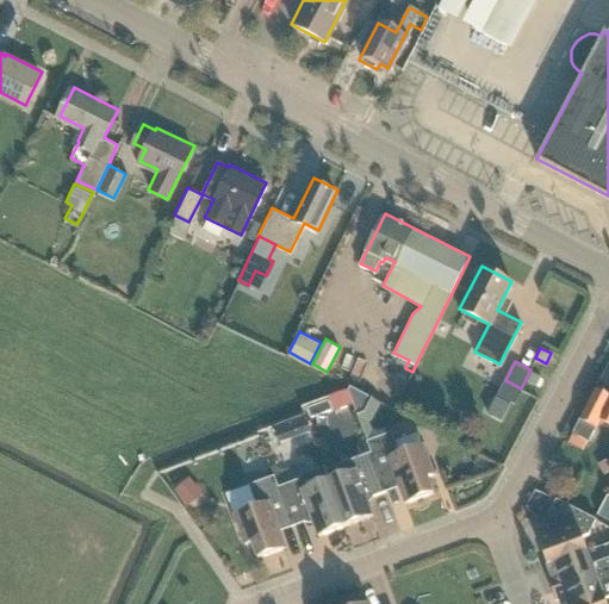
[(532,369),(527,379),(536,384),(541,374),(532,369)]
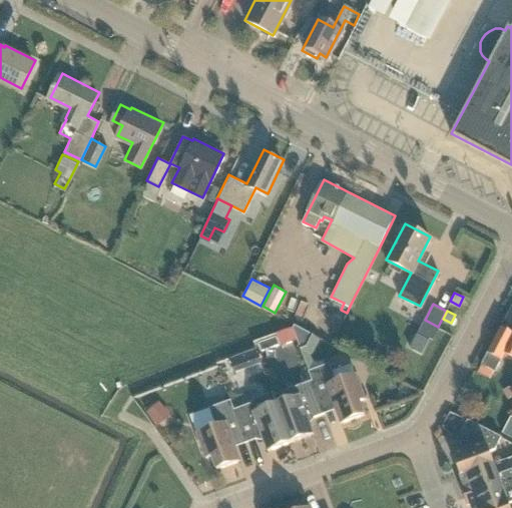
[(294,323),(293,325),(297,337),(300,346),(306,344),(313,332),(294,323)]
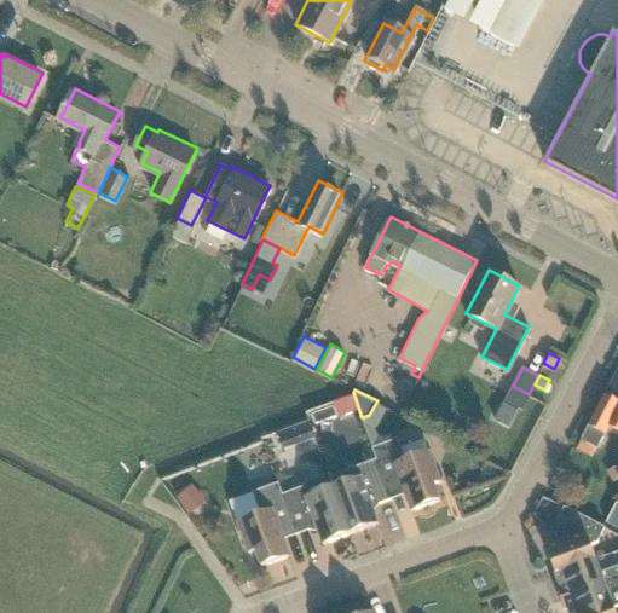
[(353,392),(333,399),(339,414),(358,406),(353,392)]
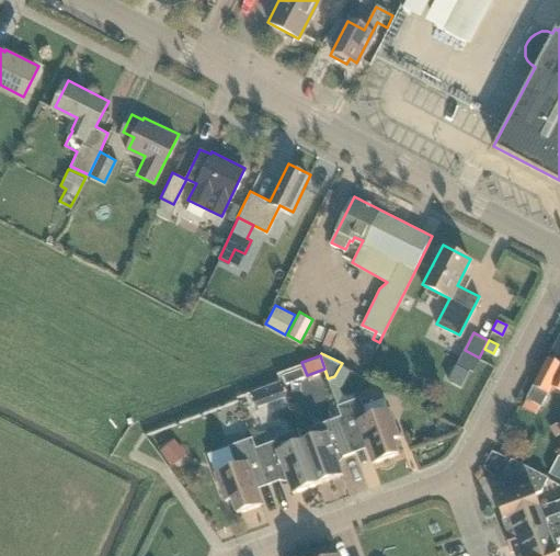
[(540,404),(548,392),(559,371),(559,362),(559,363),(547,356),(532,384),(533,384),(526,396),(540,404)]
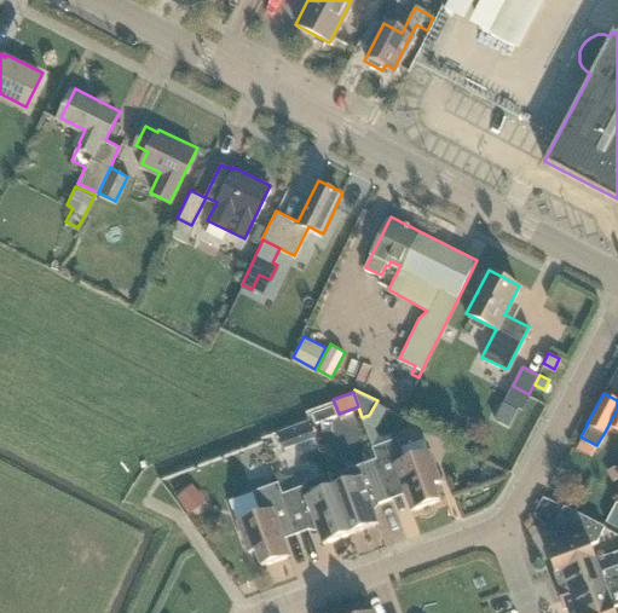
[(503,400),(495,417),(509,424),(518,408),(503,400)]
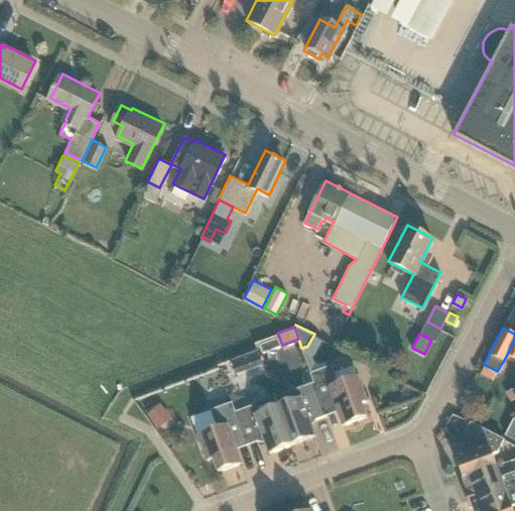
[(257,350),(231,359),(236,372),(262,363),(257,350)]
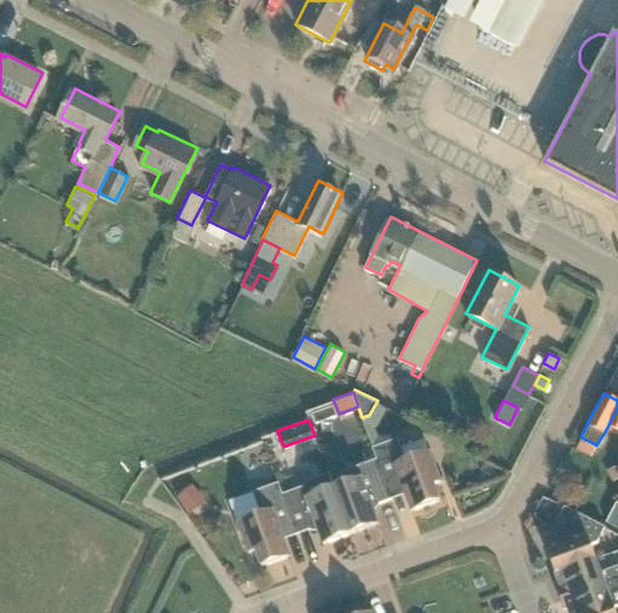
[(397,437),(371,446),(375,457),(376,457),(387,486),(388,485),(400,480),(411,508),(438,498),(432,483),(439,480),(428,451),(423,437),(400,445),(397,437)]
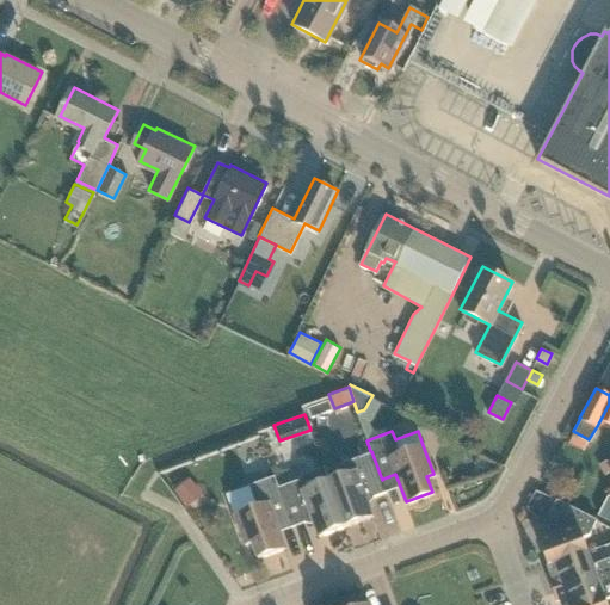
[(370,451),(325,468),(345,524),(373,514),(365,498),(387,489),(383,479),(382,480),(371,451),(370,451)]
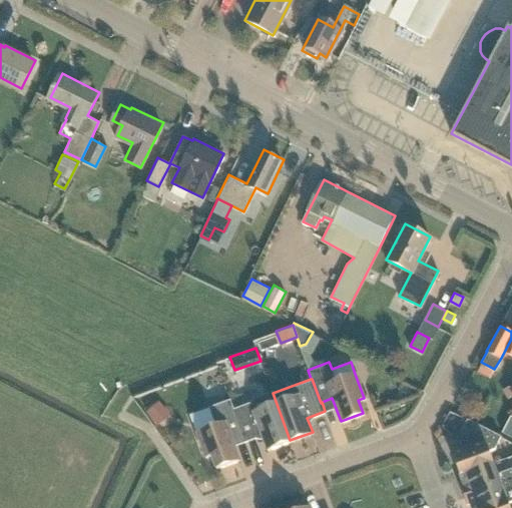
[(511,383),(503,388),(507,397),(511,394),(511,383)]
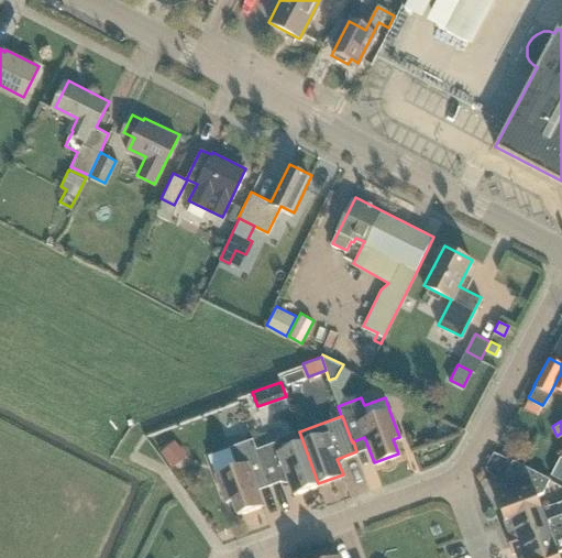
[(256,448),(255,448),(265,474),(264,474),(268,484),(287,477),(294,493),(318,483),(299,431),(298,429),(277,436),(278,439),(256,448)]
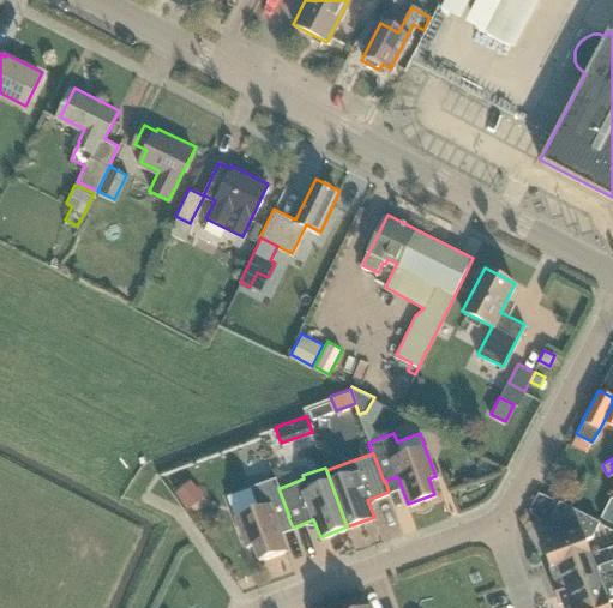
[(250,486),(227,494),(235,517),(246,546),(253,543),(259,559),(286,549),(276,522),(288,517),(289,517),(278,488),(280,488),(276,476),(250,486)]
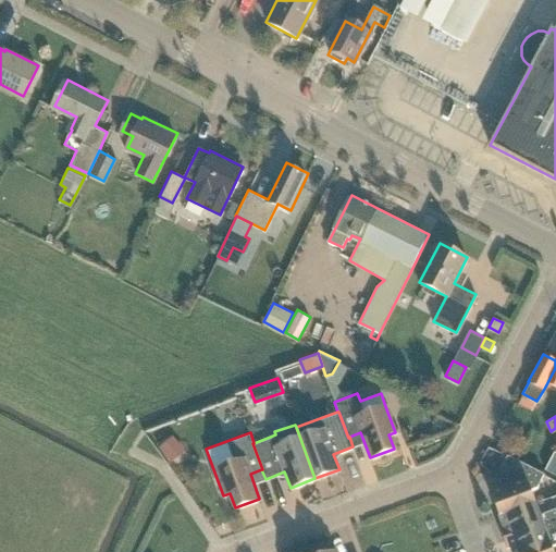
[(173,433),(159,445),(171,461),(186,449),(173,433)]
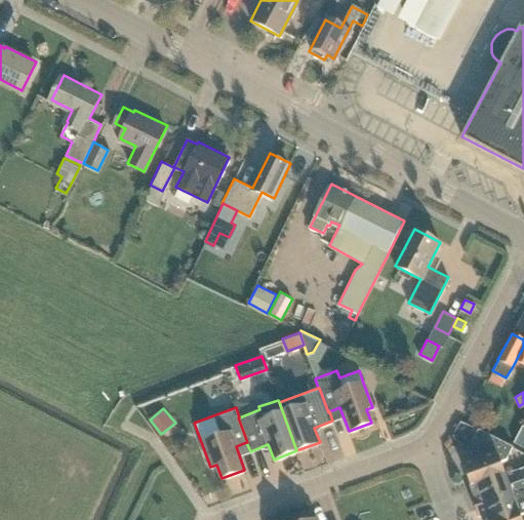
[(523,444),(523,420),(514,439),(523,444)]
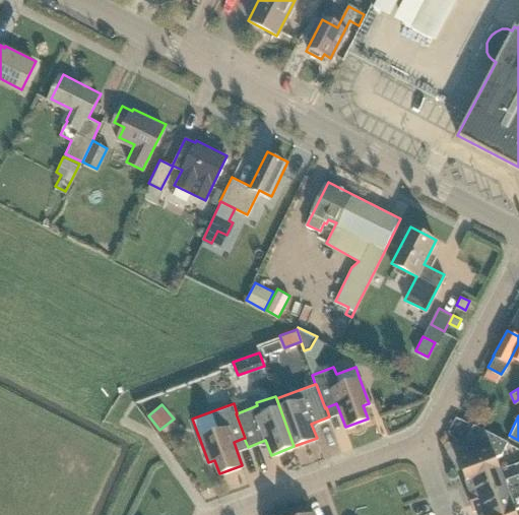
[(467,479),(498,467),(494,456),(499,455),(507,440),(474,423),(463,444),(467,456),(459,459),(467,479)]
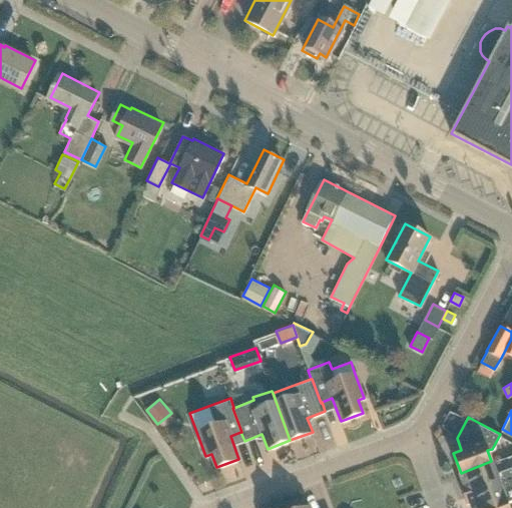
[(465,494),(511,476),(511,466),(496,473),(491,461),(461,473),(466,486),(462,488),(465,494)]
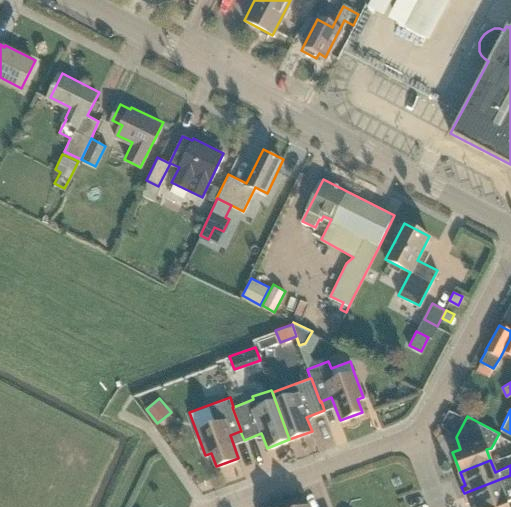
[(510,475),(464,493),(467,502),(471,501),(472,506),(485,506),(505,500),(510,497),(510,475)]
